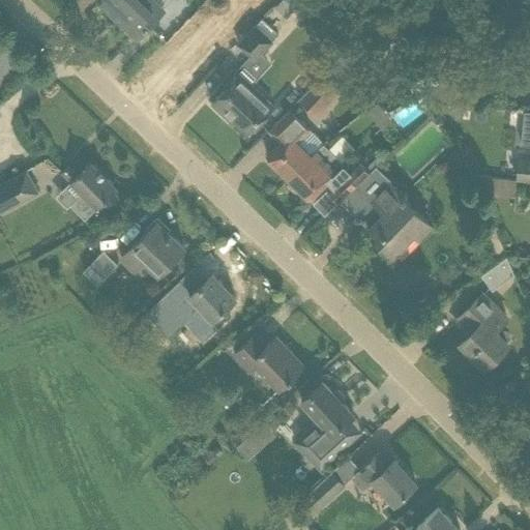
[(100,0),(101,0),(138,34),(164,7),(155,0),(100,0)]
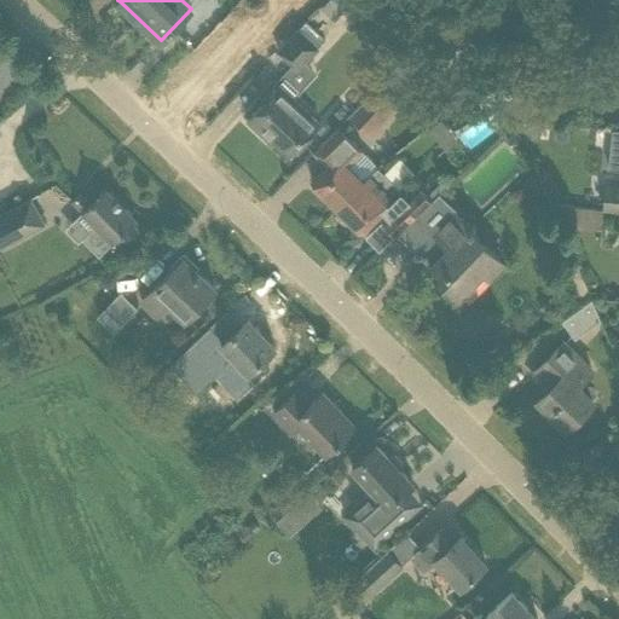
[(277,51),(296,70),(318,47),(325,40),(306,21),(277,51)]
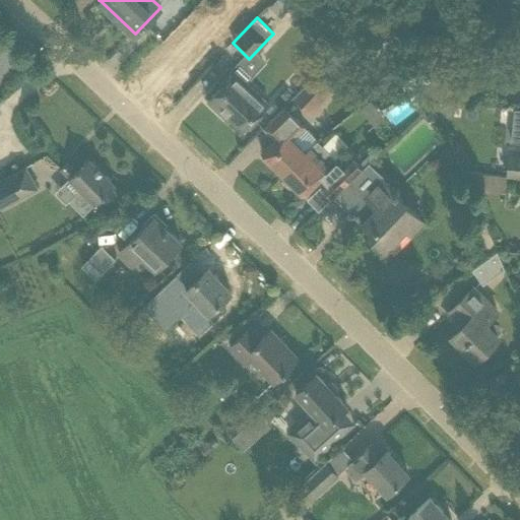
[(293,95),(310,112),(335,84),(345,73),(329,57),(293,95)]
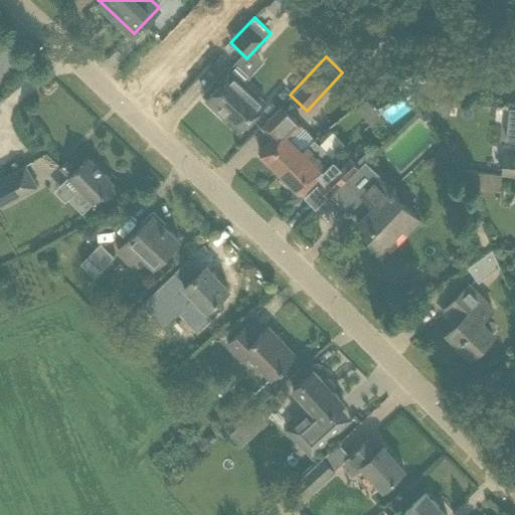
[(219,84),(205,100),(219,114),(222,111),(241,129),(261,109),(259,108),(266,101),(228,64),(214,79),(219,84)]
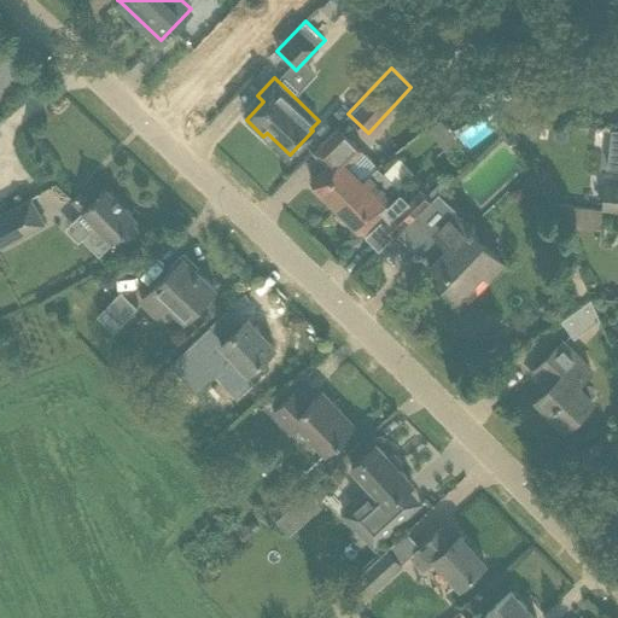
[(310,180),(337,205),(371,173),(377,167),(378,167),(378,165),(338,126),(313,152),(326,165),(310,180)]
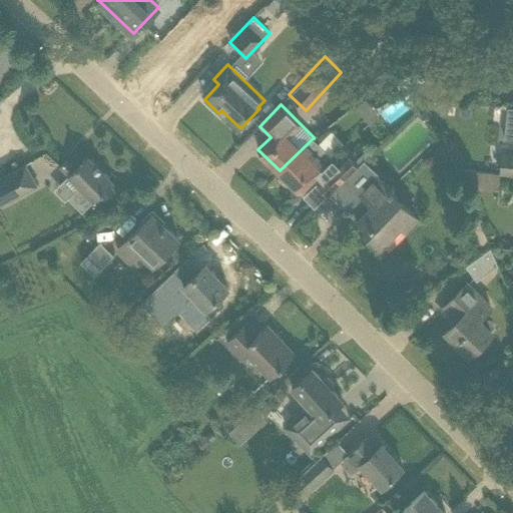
[(428,106),(420,113),(427,122),(436,114),(428,106)]
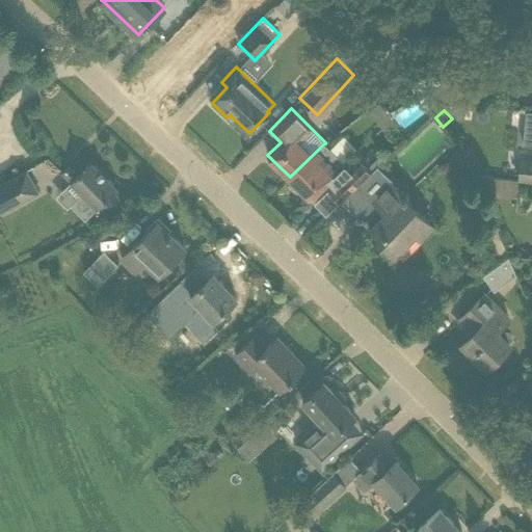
[(531,144),(531,110),(526,110),(523,144),(531,144)]
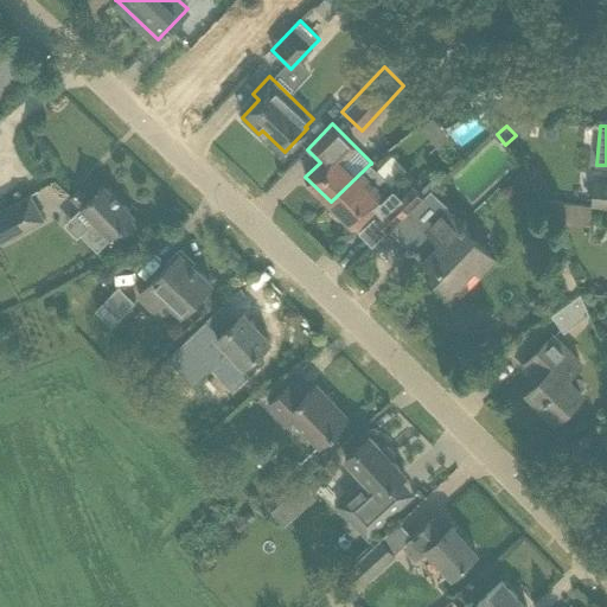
[(389,229),(423,195),(409,179),(398,190),(371,164),(370,164),(364,170),(331,202),(332,204),(330,205),(330,211),(337,219),(343,219),(345,217),(356,227),(376,206),(379,211),(375,216),(389,229)]
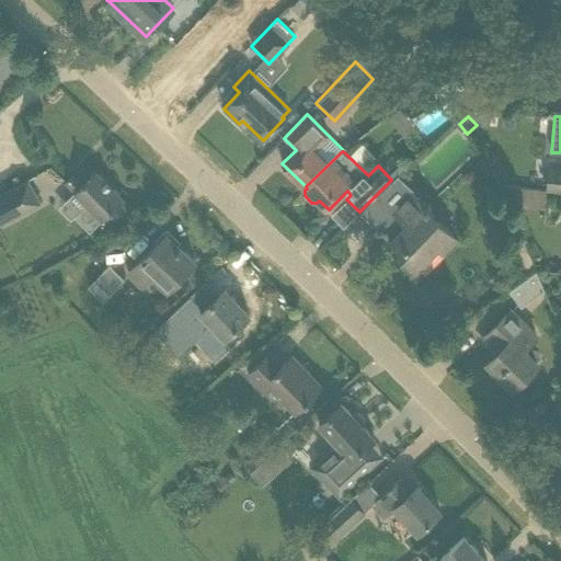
[(86,203),(73,216),(90,231),(124,198),(95,170),(82,183),(73,174),(65,182),(86,203)]
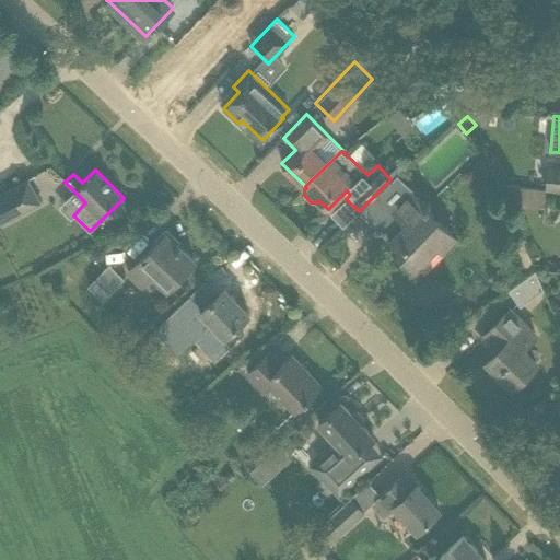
[(0,191),(0,224),(41,202),(26,177),(0,191)]
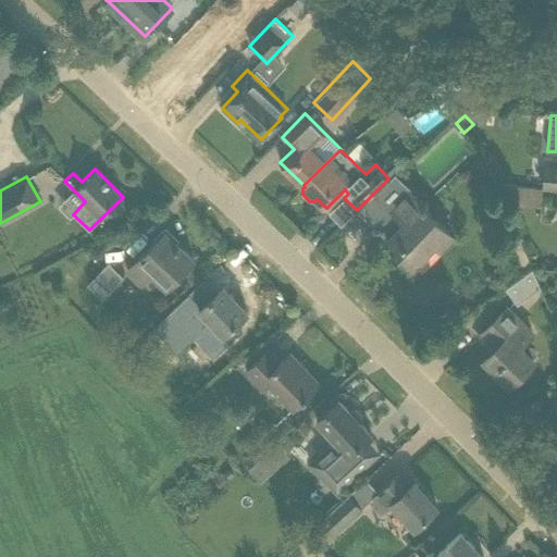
[(405,223),(387,240),(413,265),(434,244),(440,248),(454,232),(408,185),(387,207),(405,223)]
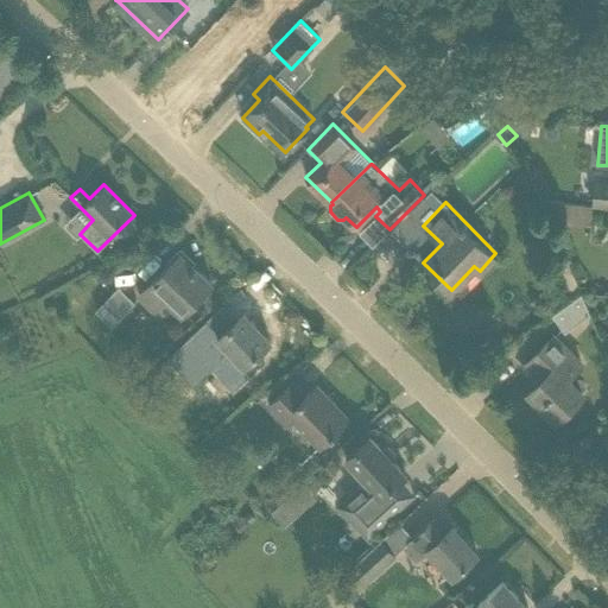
[(138,296),(153,312),(165,299),(179,312),(210,282),(181,252),(138,296)]
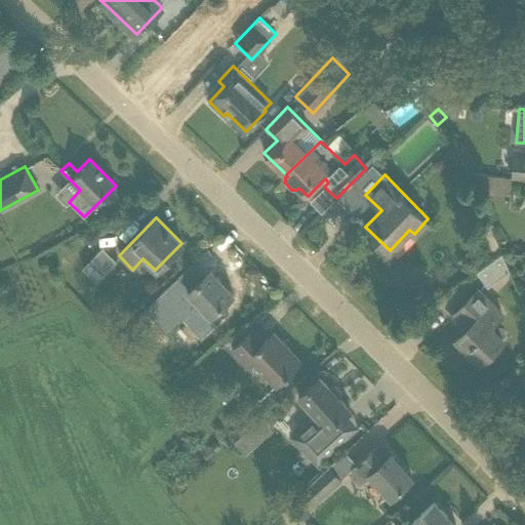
[(82,268),(96,281),(116,260),(102,247),(82,268)]
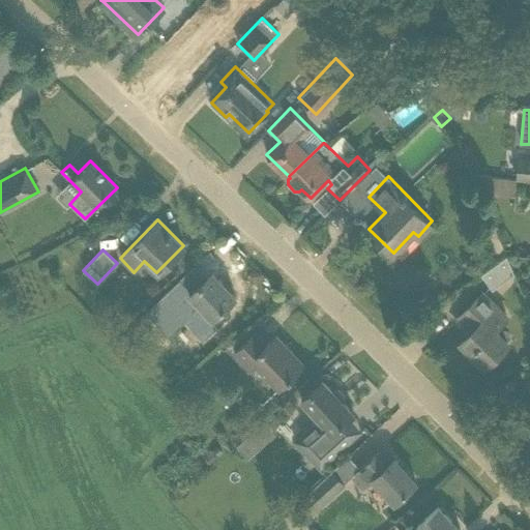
[(480,273),(492,288),(513,273),(505,255),(480,273)]
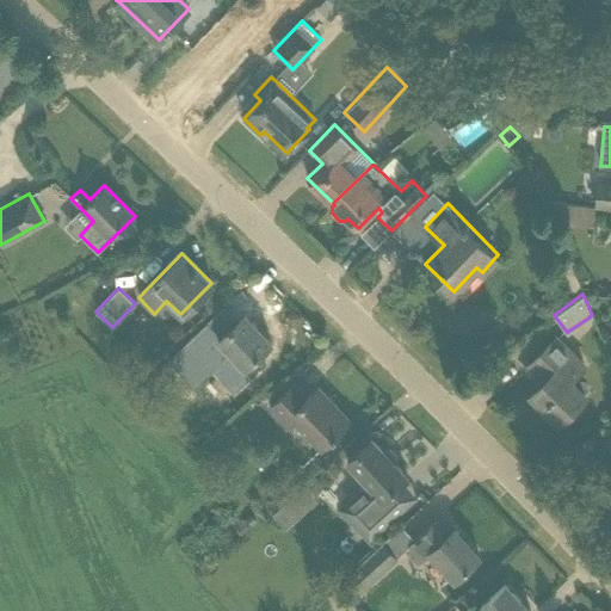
[(208,322),(186,341),(211,369),(228,353),(242,368),(271,341),(245,314),(221,337),(208,322)]
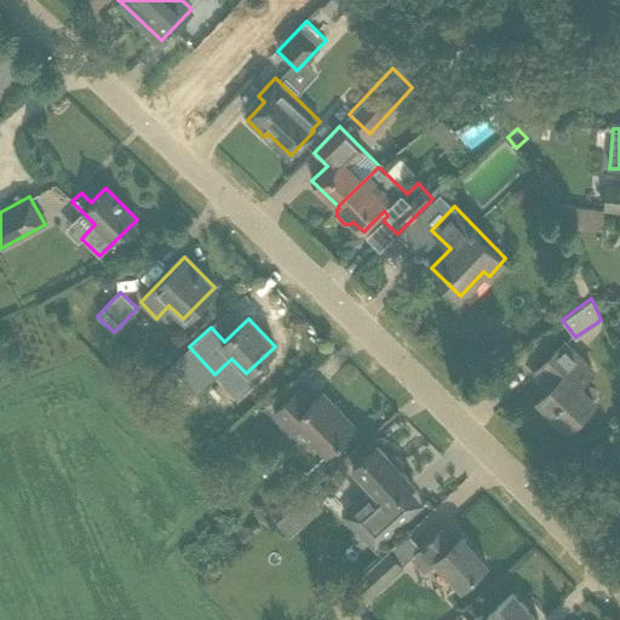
[(540,399),(567,425),(596,397),(583,383),(596,368),(567,340),(538,368),(554,384),(540,399)]
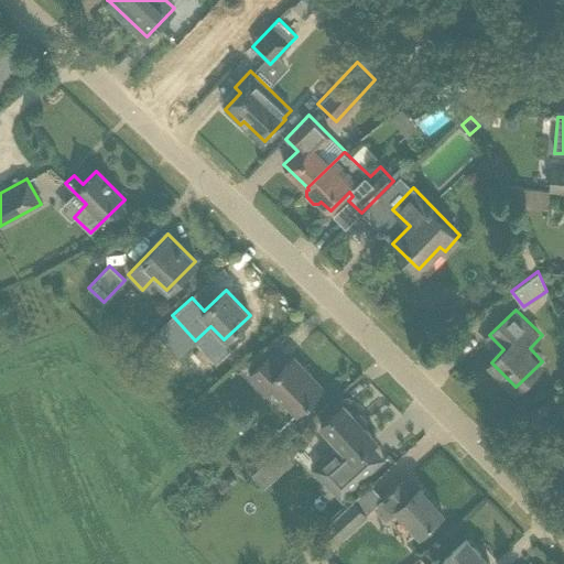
[(169,329),(158,317),(147,327),(158,339),(169,329)]
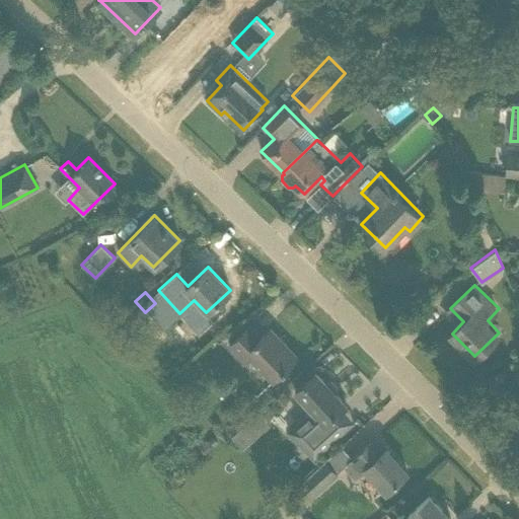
[(298,357),(270,327),(261,337),(250,325),(228,345),(245,364),(250,359),(272,382),(298,357)]
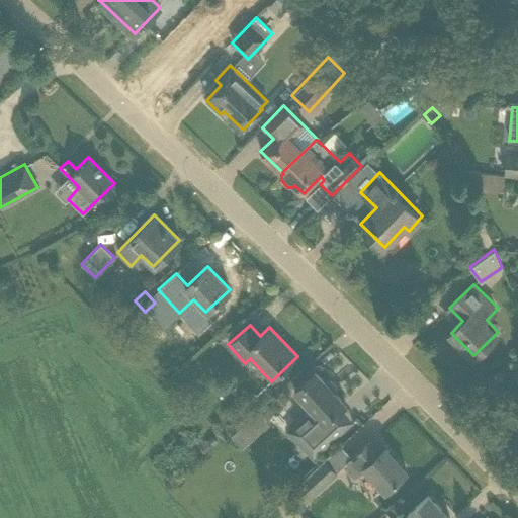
[(316,372),(316,371),(315,370),(293,391),(294,391),(312,409),(287,430),(313,458),(353,421),(341,408),(345,404),(344,403),(334,392),(336,390),(336,387),(331,381),(328,381),(326,383),(316,372)]
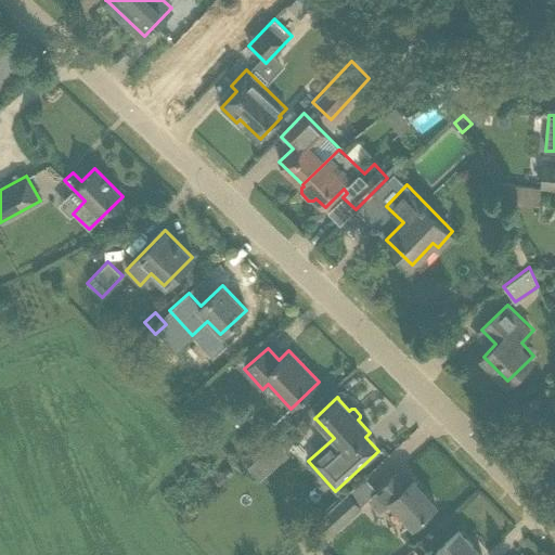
[(262,453),(246,467),(258,480),(274,466),(262,453)]
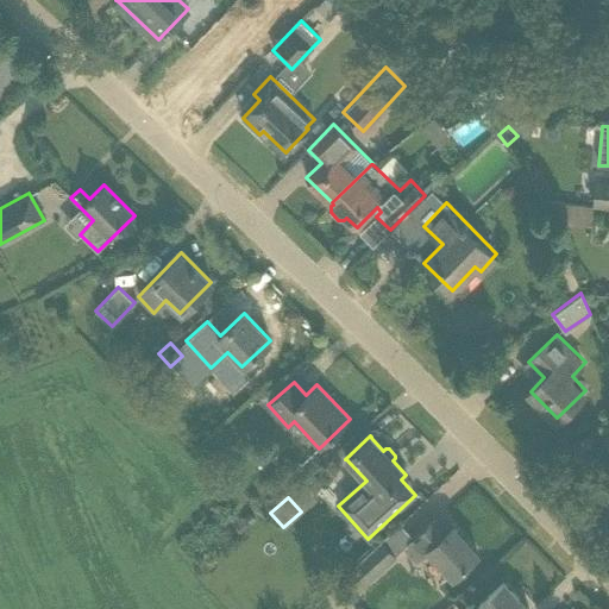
[(403,547),(415,562),(426,552),(451,578),(477,554),(440,513),(403,547)]
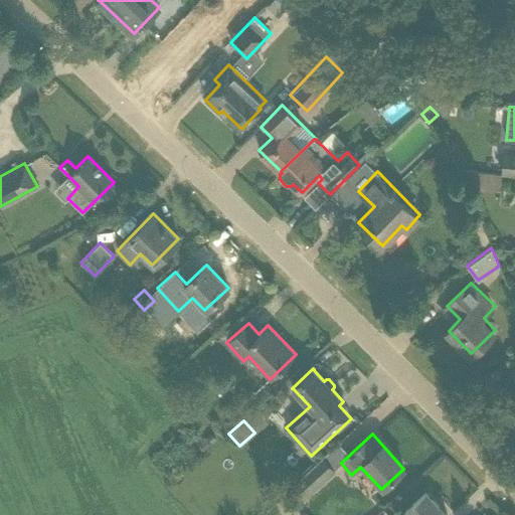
[(282,494),(298,510),(304,503),(302,500),(304,498),(336,468),(324,455),(292,485),(282,494)]
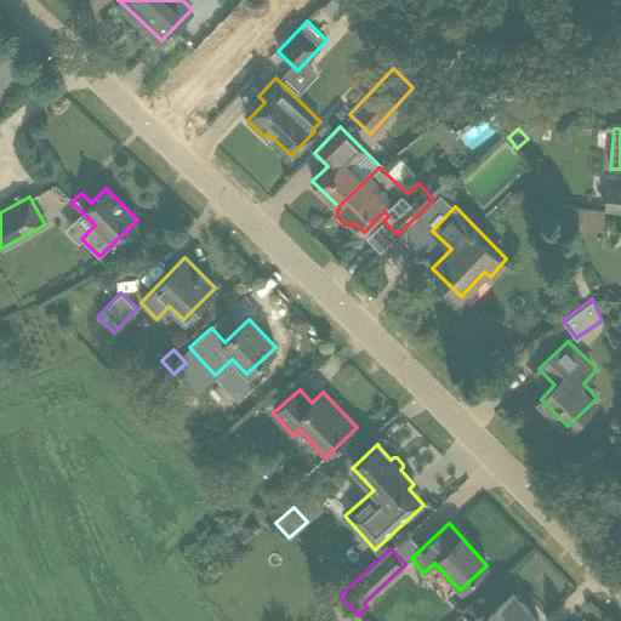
[(483,620),(537,620),(513,593),(483,620)]
